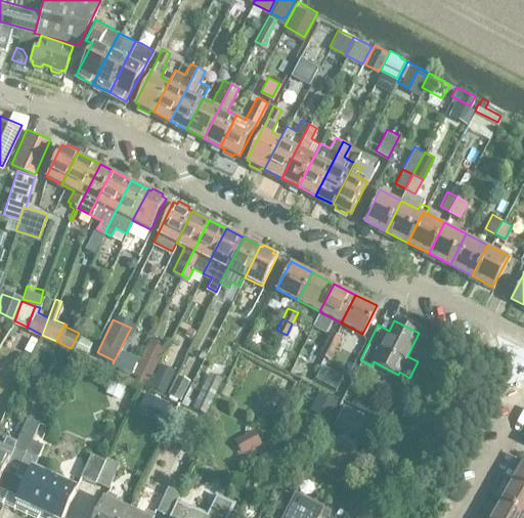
[(340,335),(331,330),(324,341),(335,346),(340,335)]
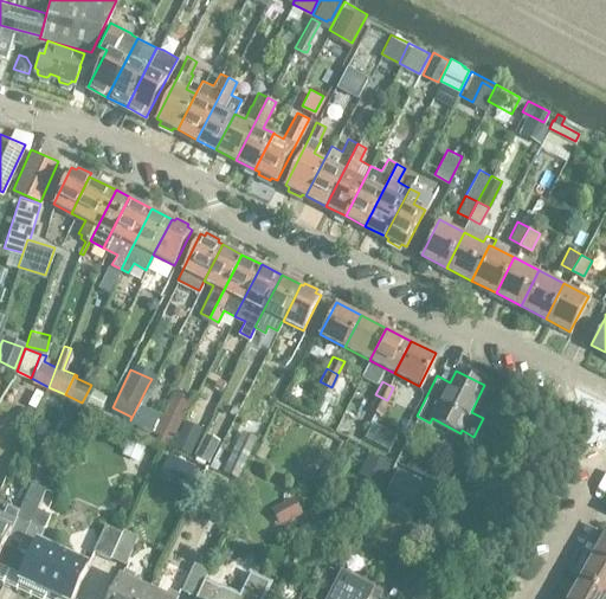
[(91,385),(82,403),(85,404),(88,400),(100,406),(105,393),(91,385)]
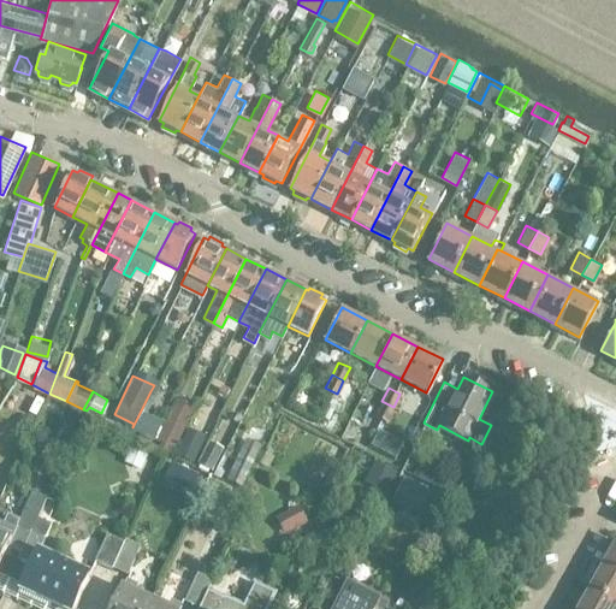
[(154,435),(155,436),(167,411),(166,409),(163,418),(147,411),(154,394),(150,391),(132,427),(153,437),(154,435)]
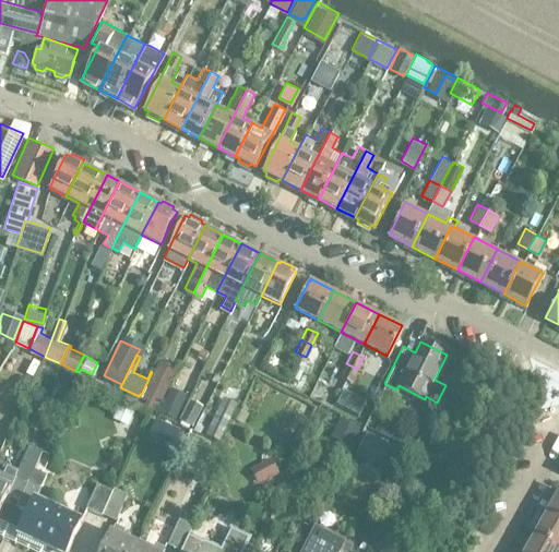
[(351,380),(357,369),(346,363),(341,375),(351,380)]
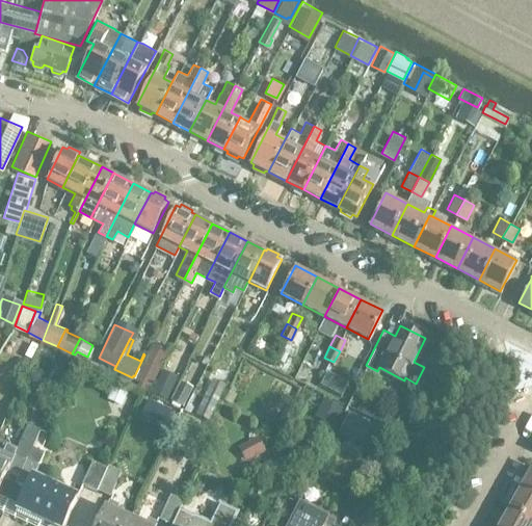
[(144,354),(134,376),(142,380),(153,358),(144,354)]
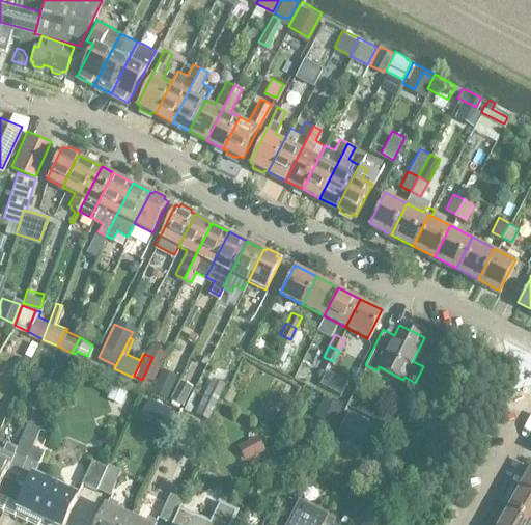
[(340,390),(348,371),(328,361),(319,380),(340,390)]
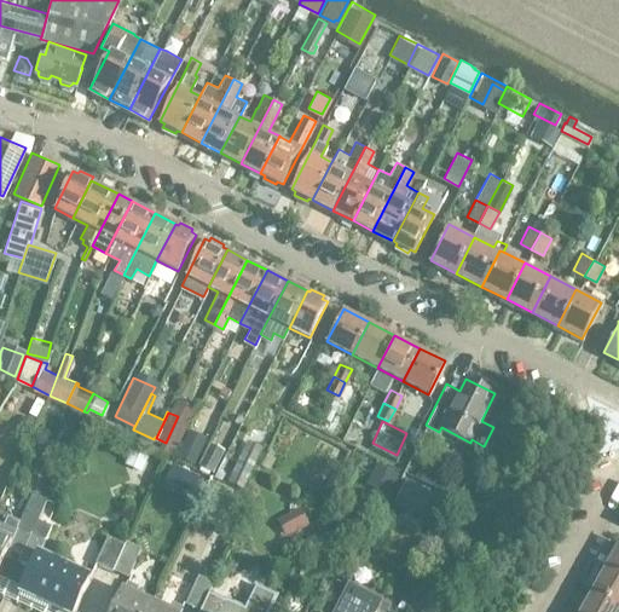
[(212,468),(225,444),(191,425),(178,449),(212,468)]
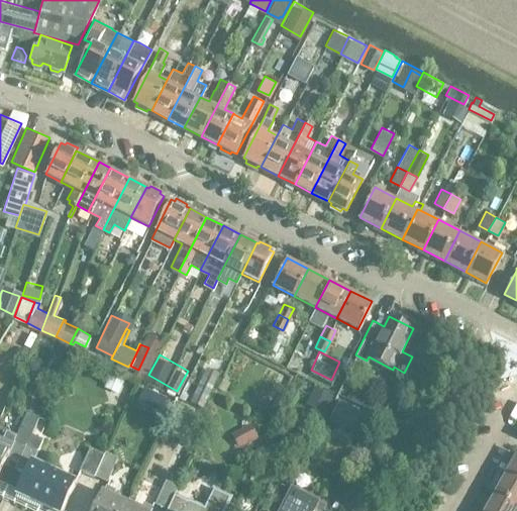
[(206,365),(190,399),(202,405),(218,371),(206,365)]
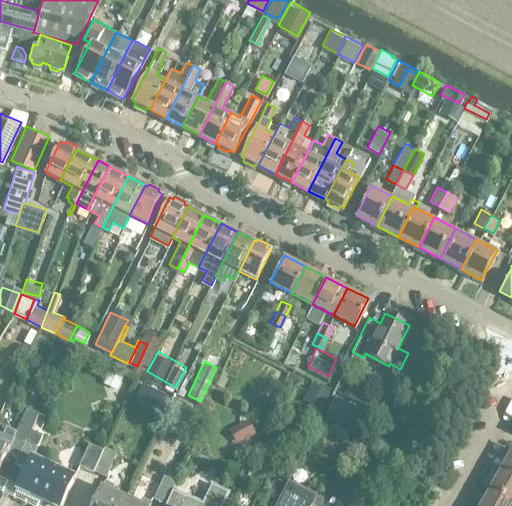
[(302,394),(322,404),(331,386),(311,376),(302,394)]
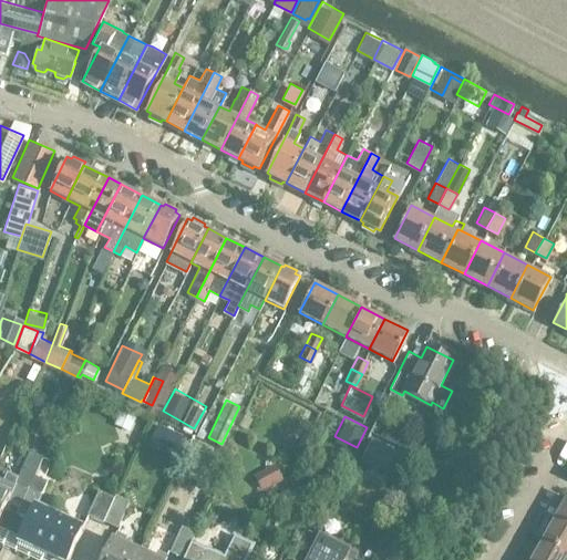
[(412,439),(404,435),(405,434),(392,427),(392,429),(384,425),(380,434),(406,448),(412,439)]
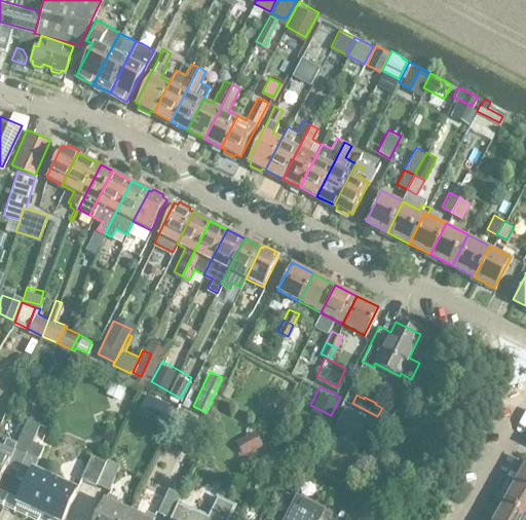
[(380,422),(345,404),(335,424),(370,443),(380,422)]
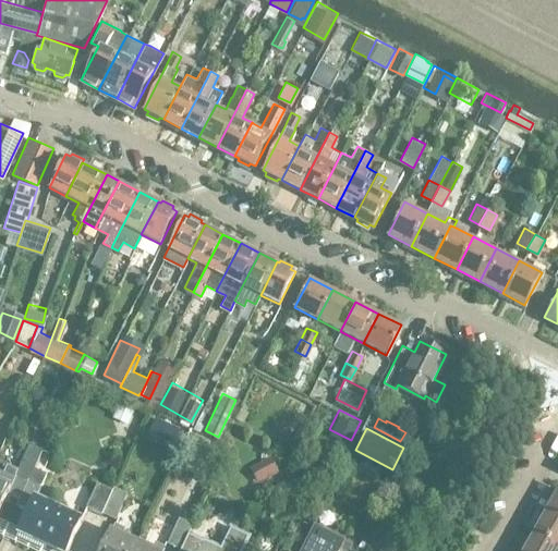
[(7,462),(2,470),(0,468),(0,506),(16,472),(27,477),(34,465),(41,448),(29,441),(17,467),(7,462)]
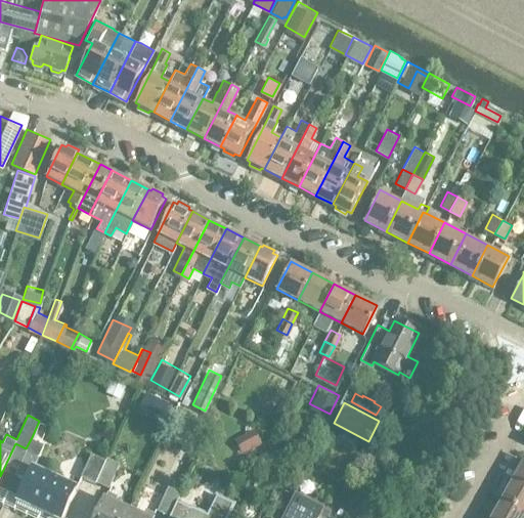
[(242,448),(261,437),(254,424),(234,434),(242,448)]
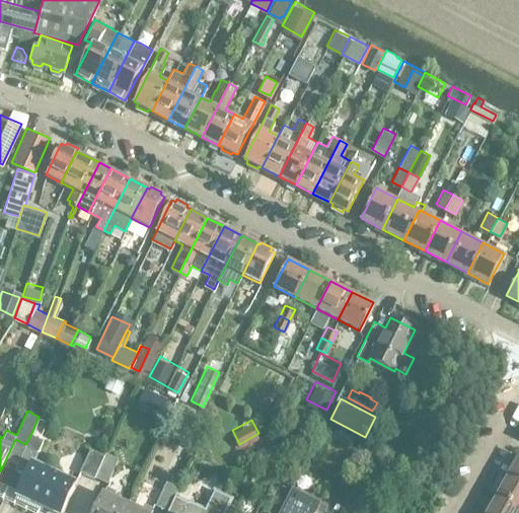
[(14,467),(26,472),(15,496),(49,511),(47,512),(61,512),(76,481),(55,471),(56,468),(45,464),(45,466),(32,460),(43,438),(31,433),(25,444),(14,467)]
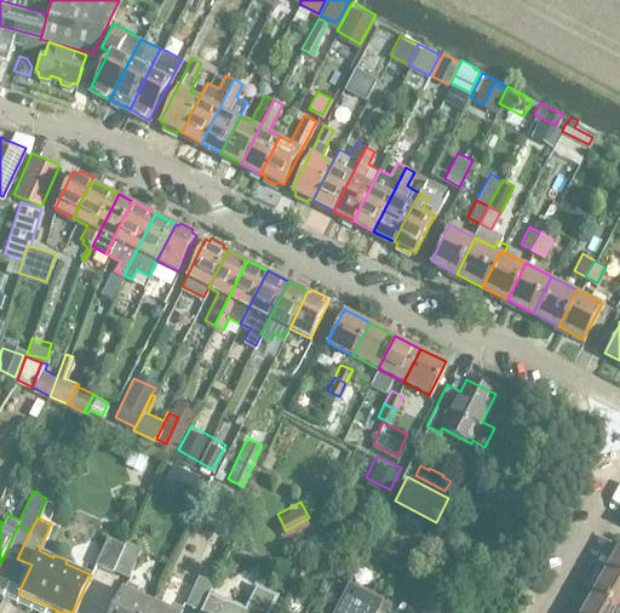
[(113,569),(113,567),(125,542),(108,533),(95,561),(113,569)]
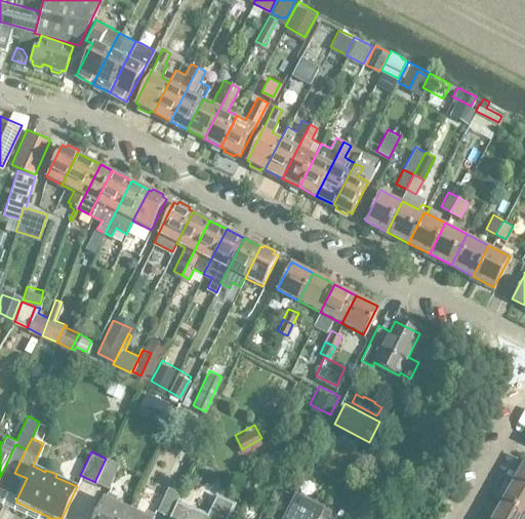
[(108,486),(119,463),(107,456),(106,458),(95,480),(108,486)]
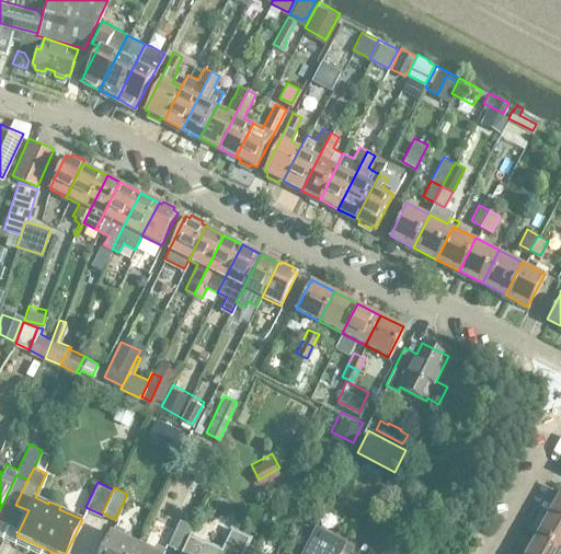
[(560,489),(549,510),(560,517),(560,489)]
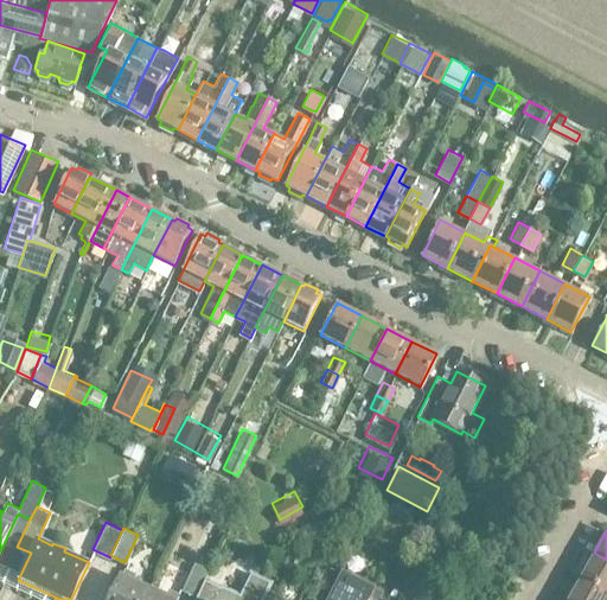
[(606,560),(594,553),(581,578),(606,592),(606,560)]
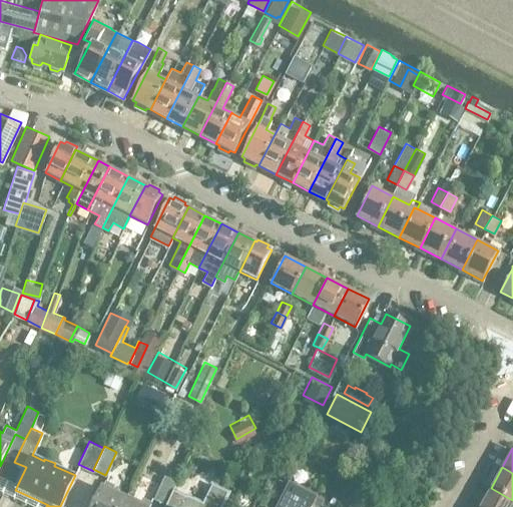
[(153,496),(166,502),(166,503),(174,487),(173,487),(177,479),(164,473),(153,496)]
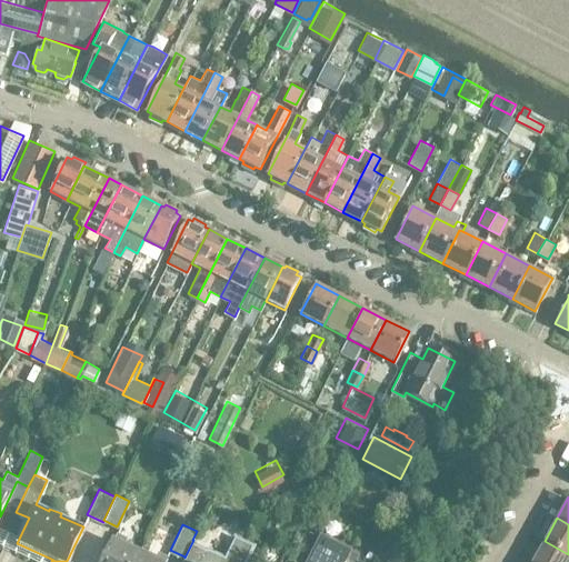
[(101,561),(132,561),(139,549),(125,542),(128,535),(117,530),(101,561)]
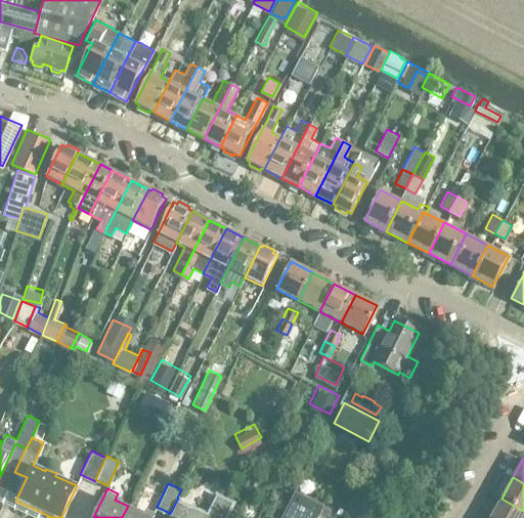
[(178,498),(170,514),(171,514),(169,517),(225,517),(234,500),(215,490),(206,510),(189,502),(188,503),(178,498)]
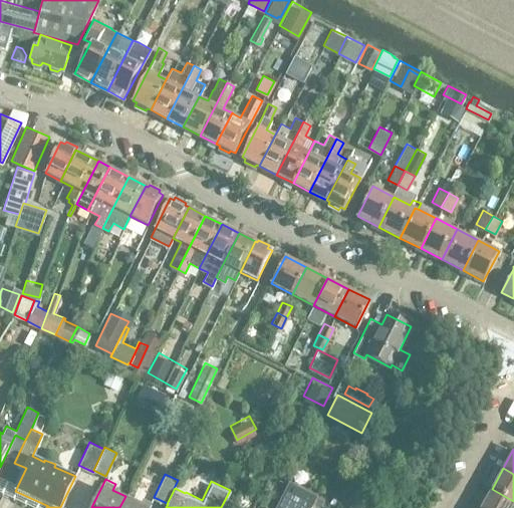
[(276,507),(310,507),(316,497),(289,483),(276,507)]
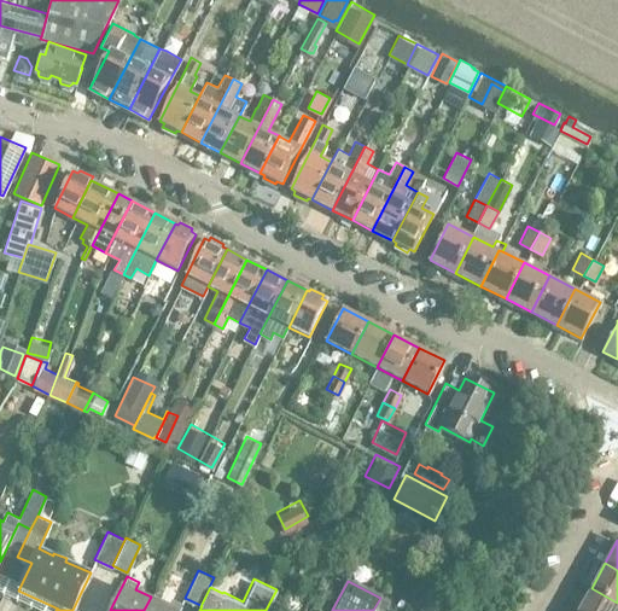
[(578,610),(617,610),(617,603),(592,588),(578,610)]
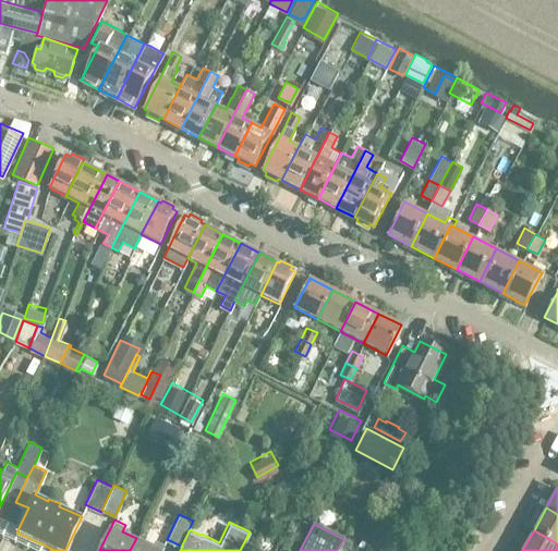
[(136,538),(130,550),(160,550),(165,542),(154,538),(152,545),(136,538)]
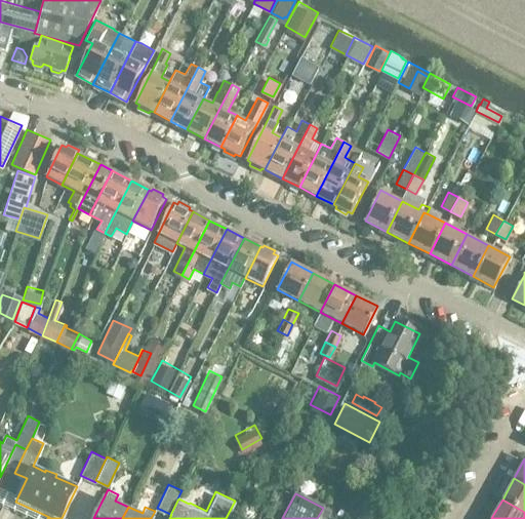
[(381,518),(361,508),(355,518),(381,518)]
